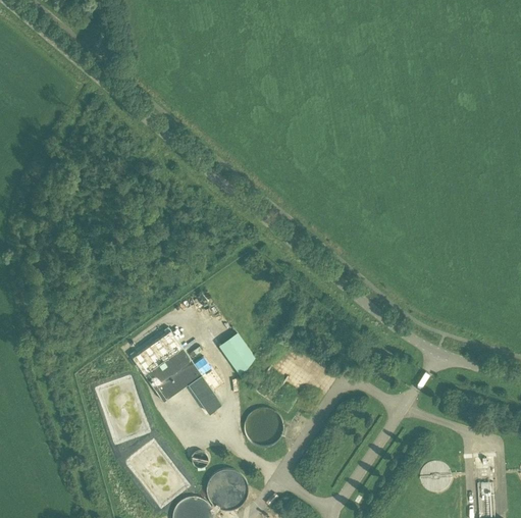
[(204,295),(198,299),(204,309),(210,305),(204,295)]
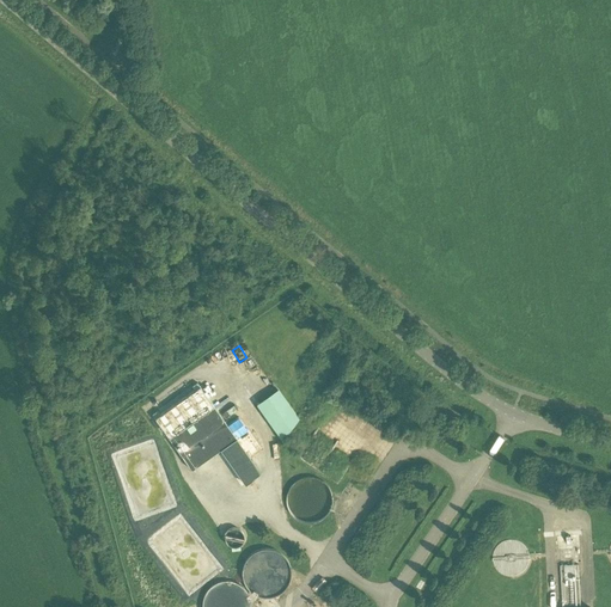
[(251,464),(196,387),(190,391),(193,393),(158,418),(157,415),(151,418),(190,473),(201,466),(218,488),(251,464)]
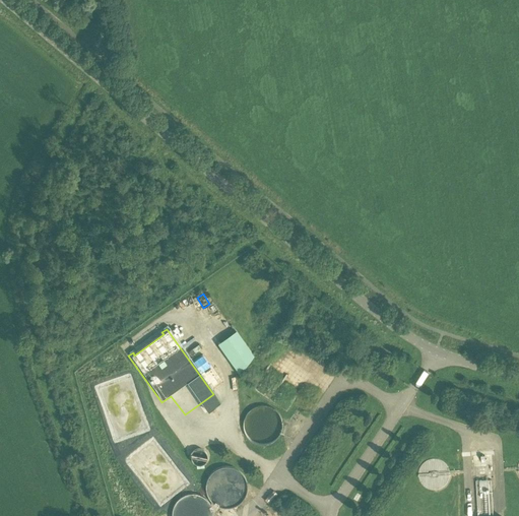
[(239,373),(258,360),(237,330),(218,344),(239,373)]
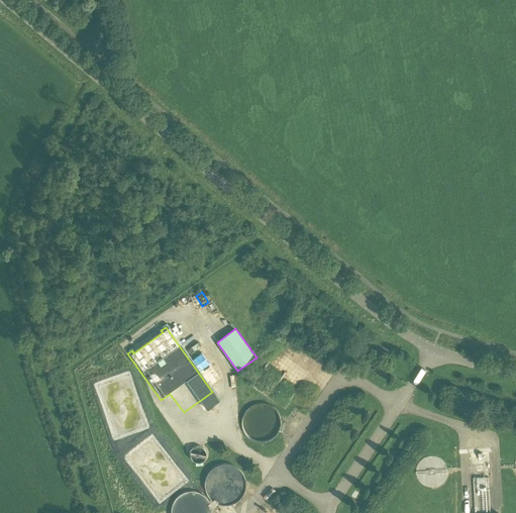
[(215,391),(224,384),(211,366),(202,372),(215,391)]
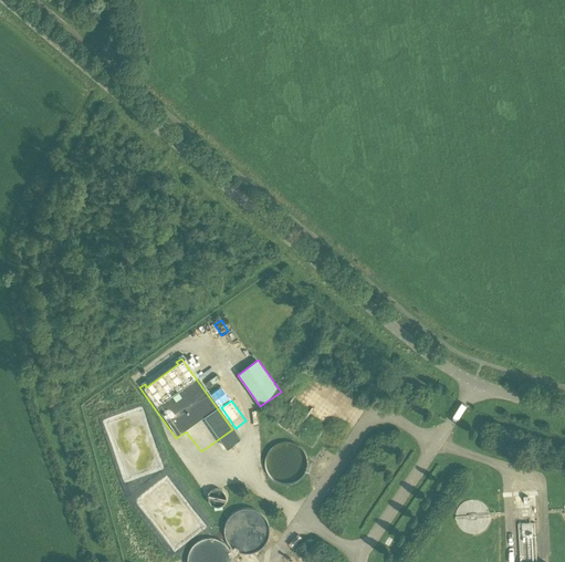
[(227,509),(220,492),(209,497),(216,513),(227,509)]
